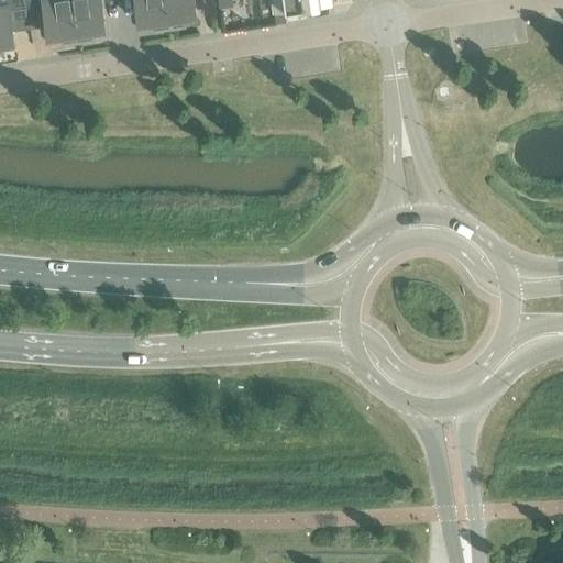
[(6,0),(7,4),(0,4),(0,52),(15,50),(10,10),(26,8),(25,0),(6,0)]
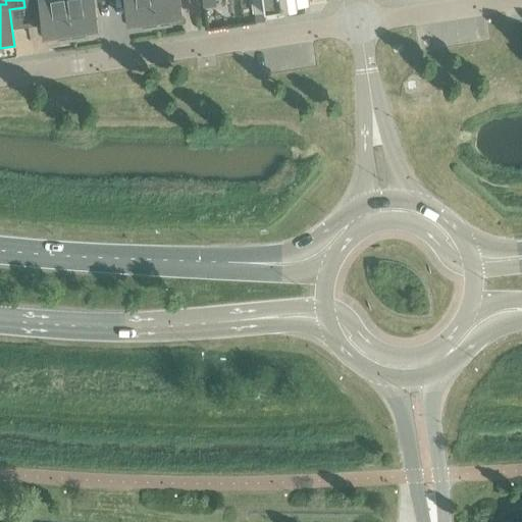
[(23,0),(24,7),(41,4),(46,41),(72,38),(66,0),(23,0)]
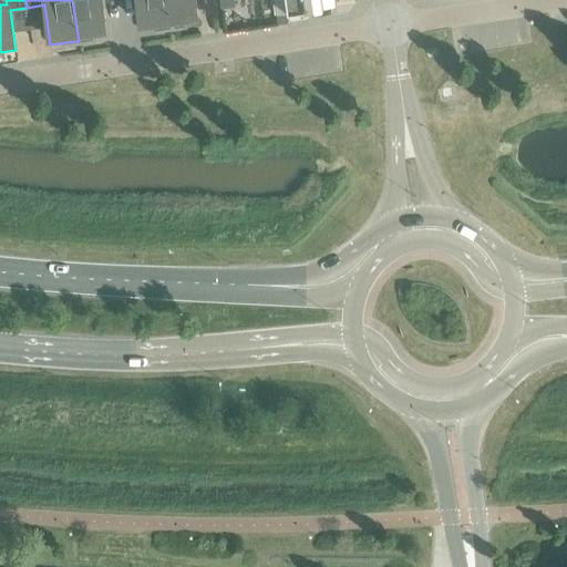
[(72,0),(79,41),(106,37),(101,0),(72,0)]
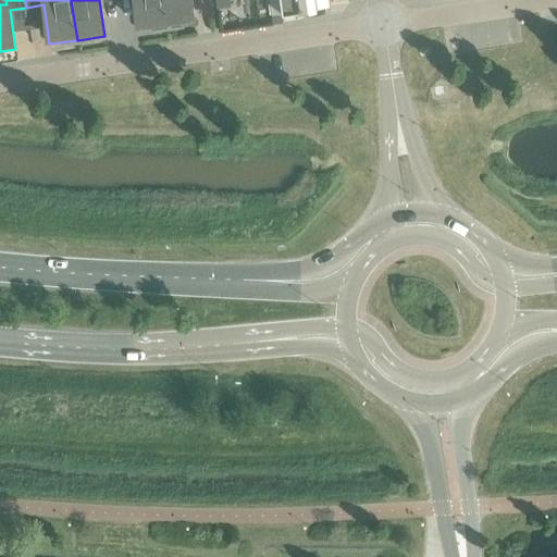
[(134,0),(139,31),(168,26),(162,0),(134,0)]
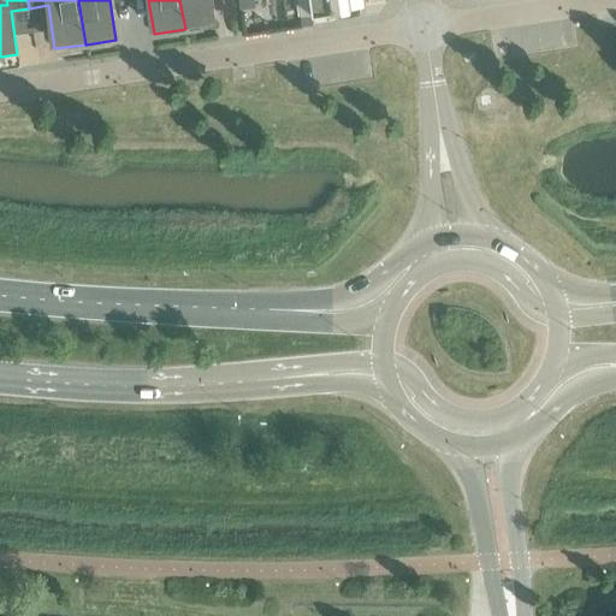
[(179,0),(185,29),(215,24),(212,0),(179,0)]
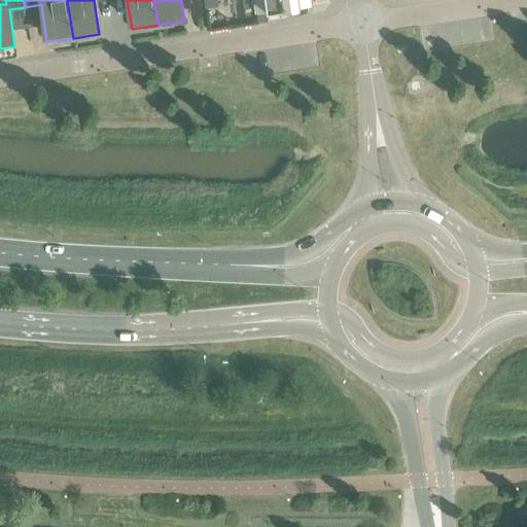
[(254,0),(256,14),(266,12),(311,6),(310,0),(254,0)]
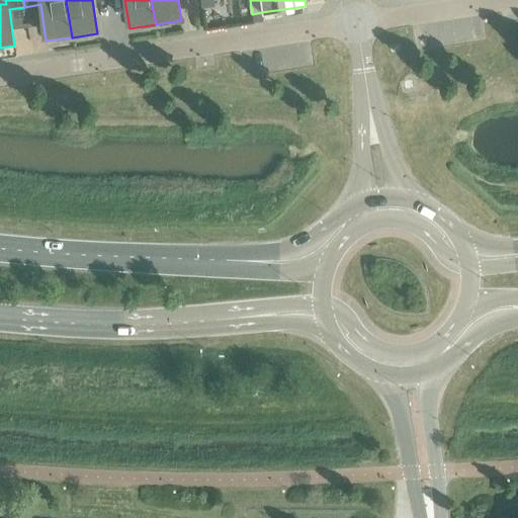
[(261,12),(252,14),(253,22),(255,22),(263,21),(261,12)]
